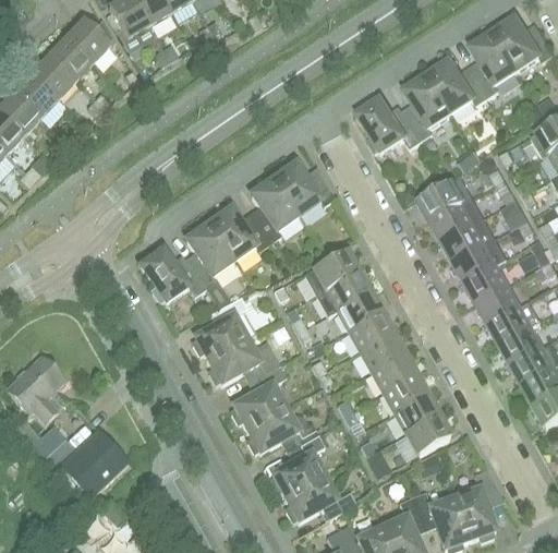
[(150,27),(134,0),(122,0),(109,8),(128,40),(150,27)]
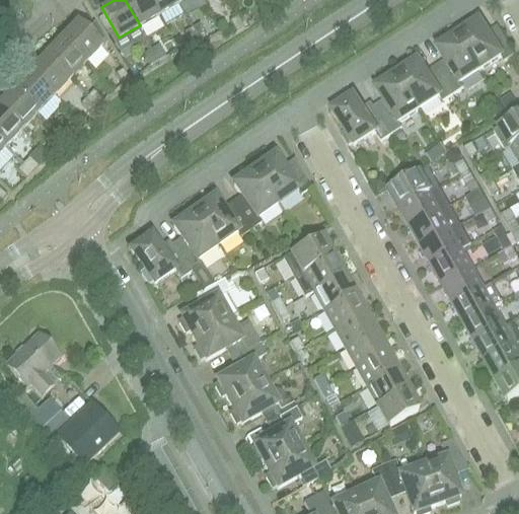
[(159,14),(151,0),(125,0),(140,25),(159,14)]
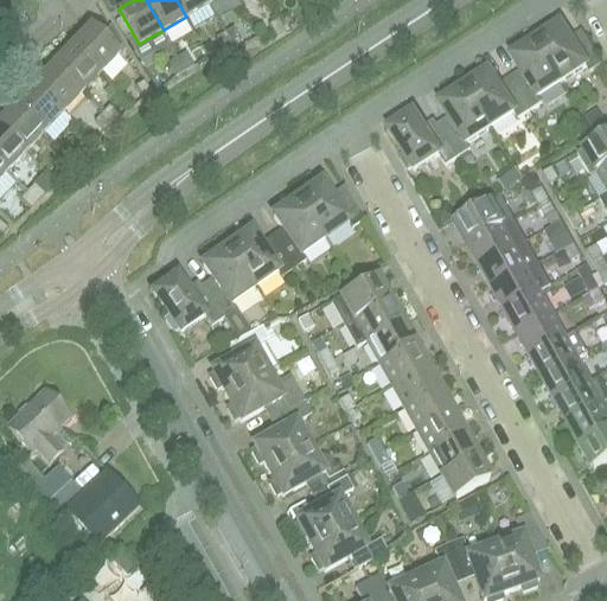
[(210,2),(209,0),(177,0),(186,17),(210,2)]
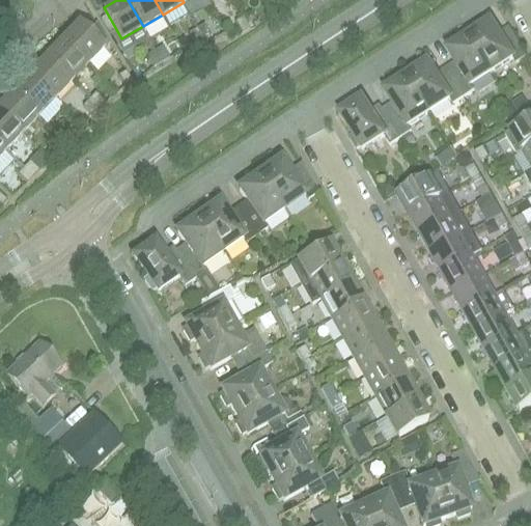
[(250,25),(244,14),(235,19),(243,30),(250,25)]
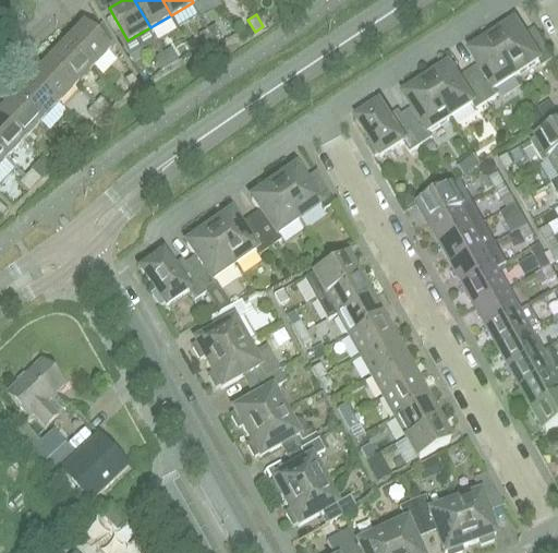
[(553,56),(537,28),(526,36),(516,20),(513,21),(510,16),(498,25),(500,29),(493,34),(517,72),(538,57),(543,63),(553,56)]
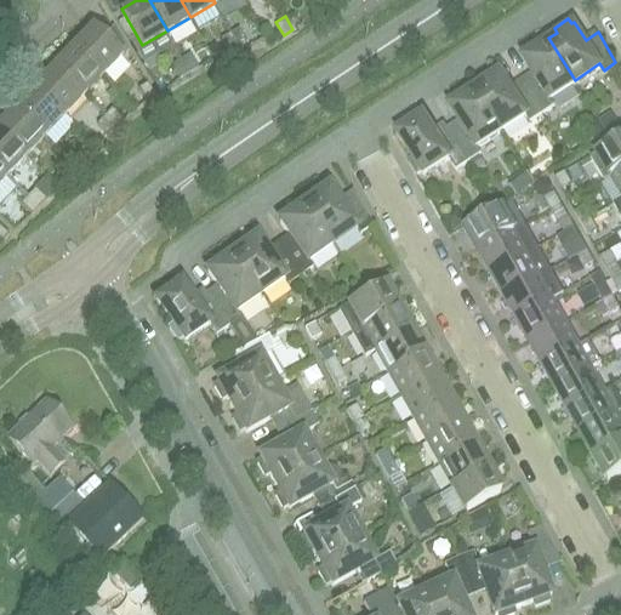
[(123,52),(93,23),(73,44),(103,73),(123,52)]
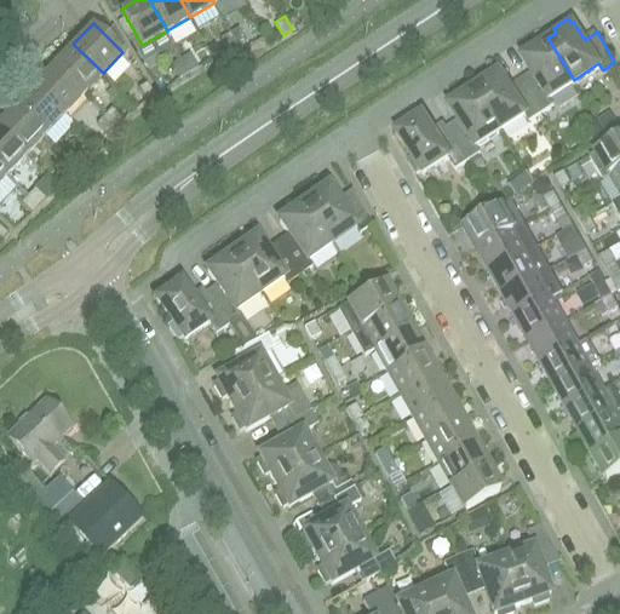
[(240,24),(230,30),(239,44),(247,38),(240,24)]
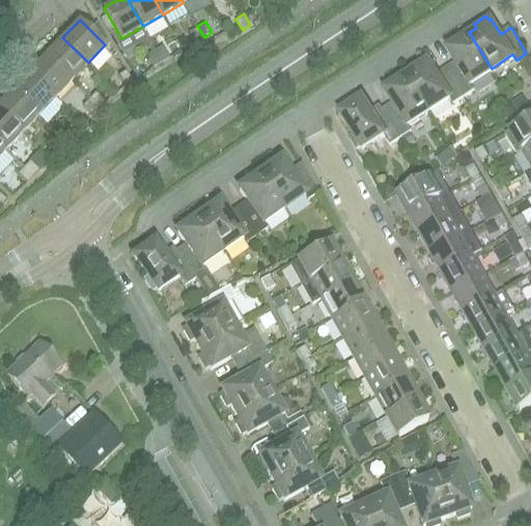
[(196,42),(204,37),(197,26),(190,30),(196,42)]
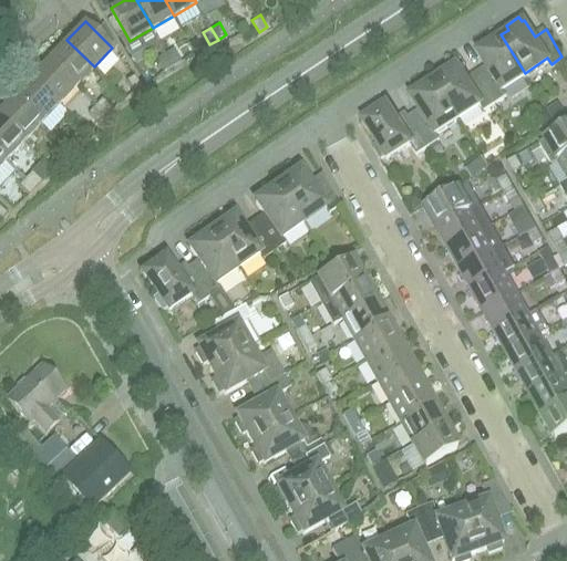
[(525,73),(501,34),(493,40),(491,35),(477,43),(481,48),(477,50),(488,66),(478,73),(495,100),(507,93),(503,86),(525,73)]
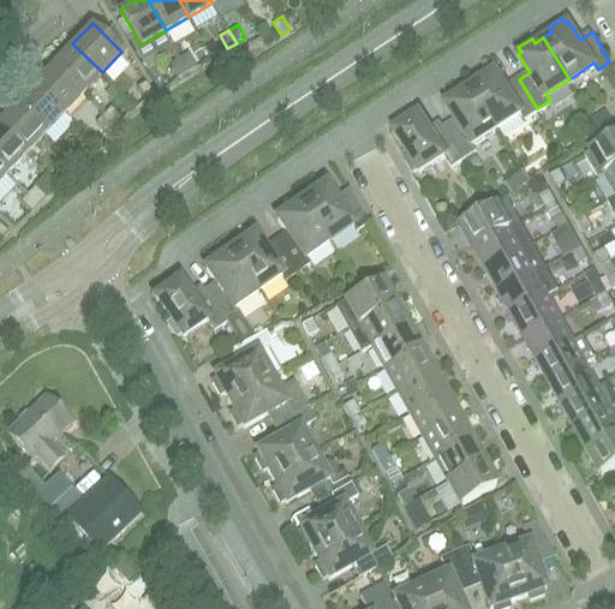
[(102,72),(72,43),(53,63),(83,91),(102,72)]
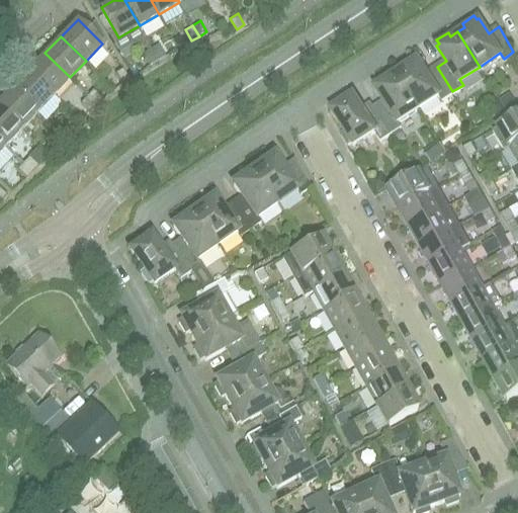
[(159,41),(152,47),(158,58),(166,54),(159,41)]
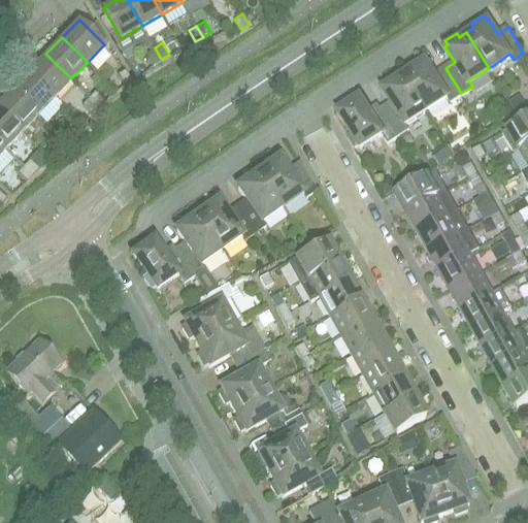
[(154,63),(161,59),(155,47),(146,52),(154,63)]
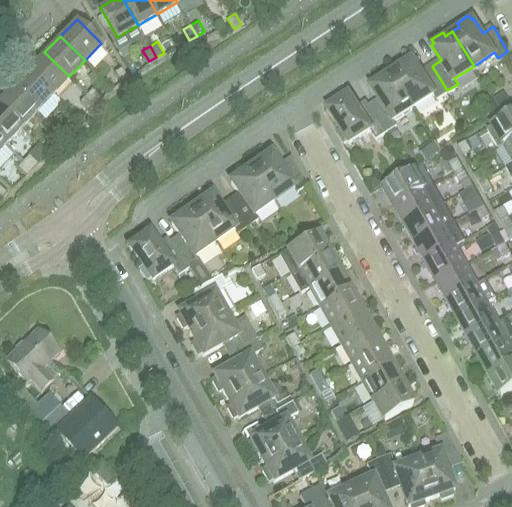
[(69,76),(44,52),(29,69),(53,93),(69,76)]
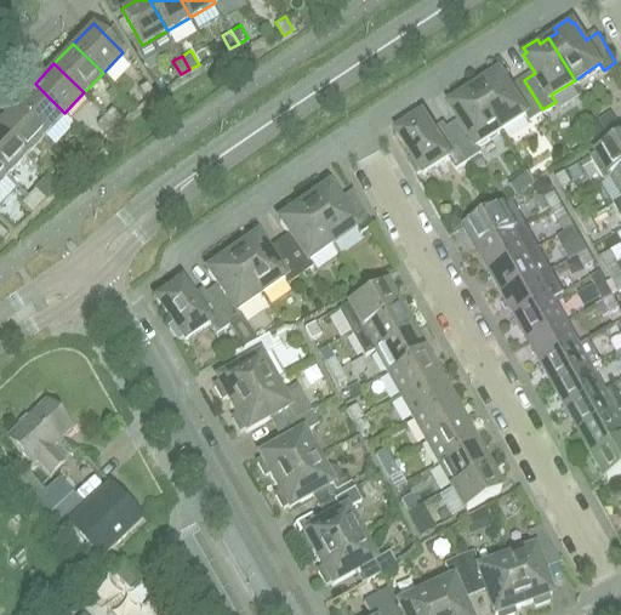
[(542,109),(524,80),(512,87),(500,69),(497,72),(494,66),(480,75),(483,80),(474,86),(502,127),(527,112),(530,118),(542,109)]
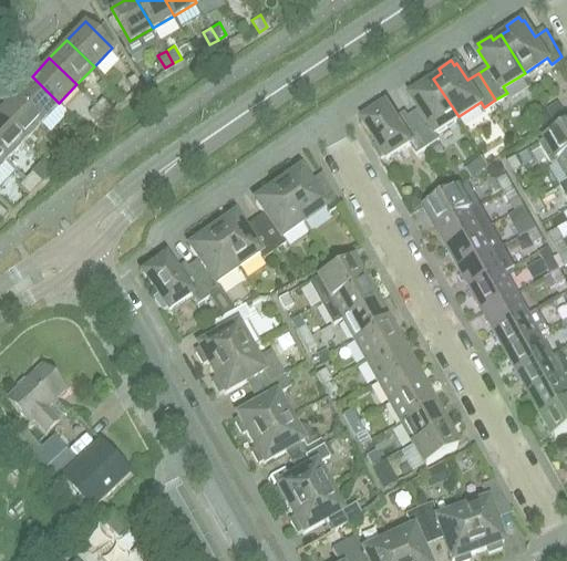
[(143,84),(135,72),(126,76),(134,89),(143,84)]
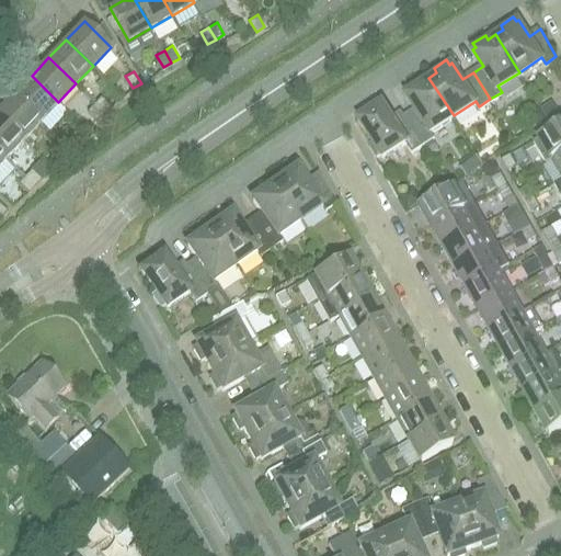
[(58,102),(32,76),(14,93),(42,120),(58,102)]
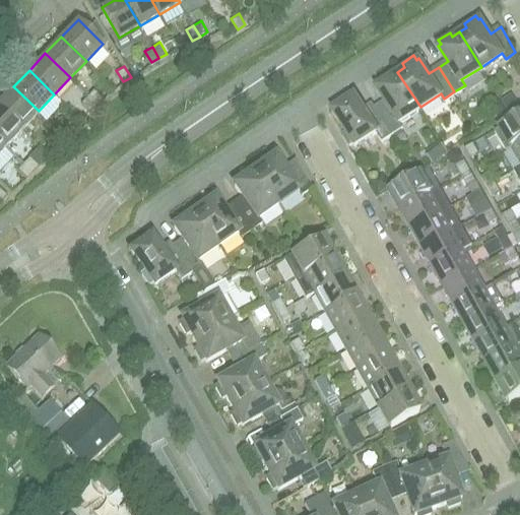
[(420,107),(397,72),(390,76),(388,72),(376,80),(379,84),(377,85),(387,101),(377,107),(392,132),(393,131),(401,126),(403,125),(400,120),(420,107)]
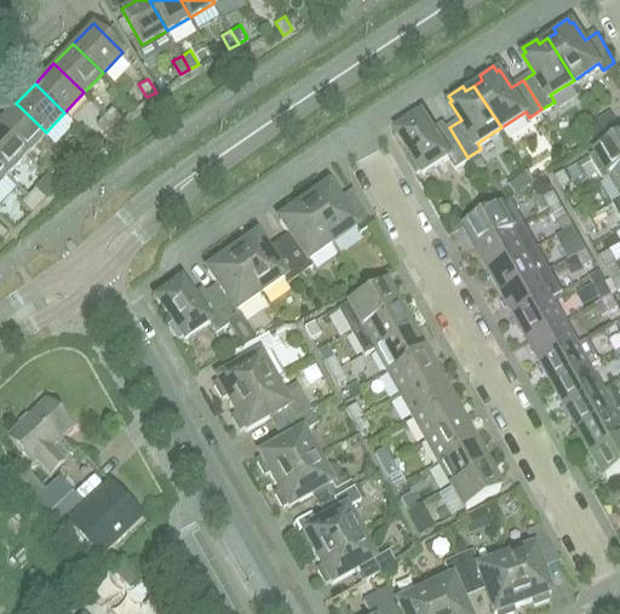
[(46,132),(16,103),(0,119),(0,126),(27,151),(46,132)]
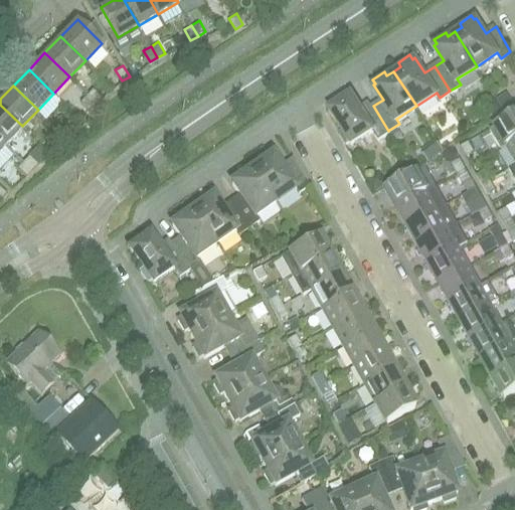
[(93,87),(87,94),(97,103),(103,96),(93,87)]
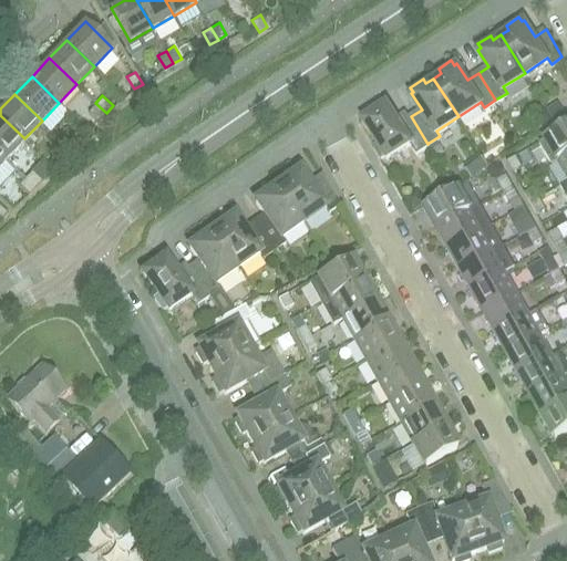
[(428,144),(411,116),(408,112),(398,118),(387,102),(363,117),(378,139),(373,143),(381,156),(385,153),(388,155),(410,141),(416,151),(428,144)]
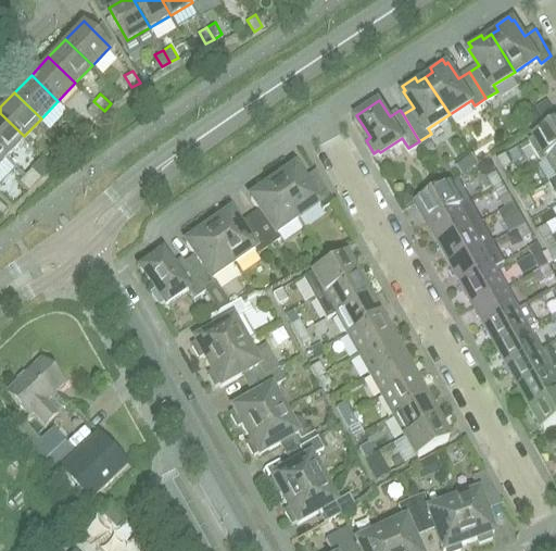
[(98,117),(104,111),(93,101),(87,108),(98,117)]
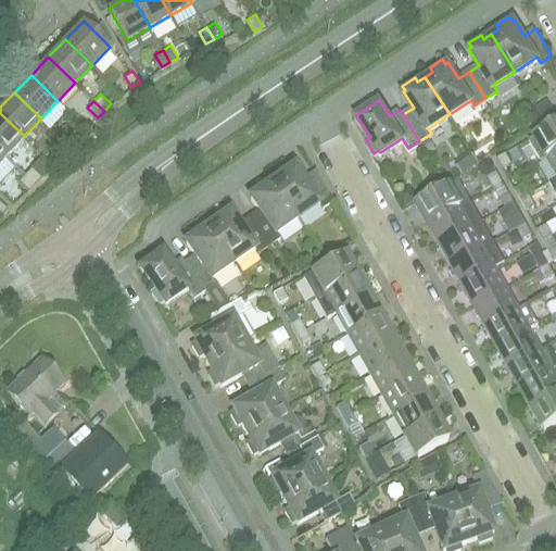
[(24,136),(0,113),(0,148),(7,154),(24,136)]
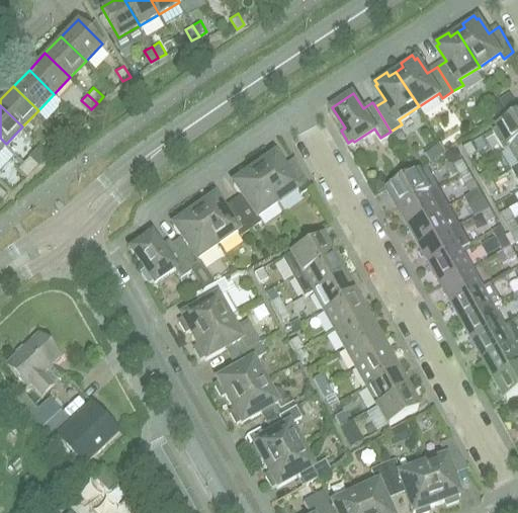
[(509,144),(517,138),(517,111),(493,126),(504,147),(510,144),(509,144)]
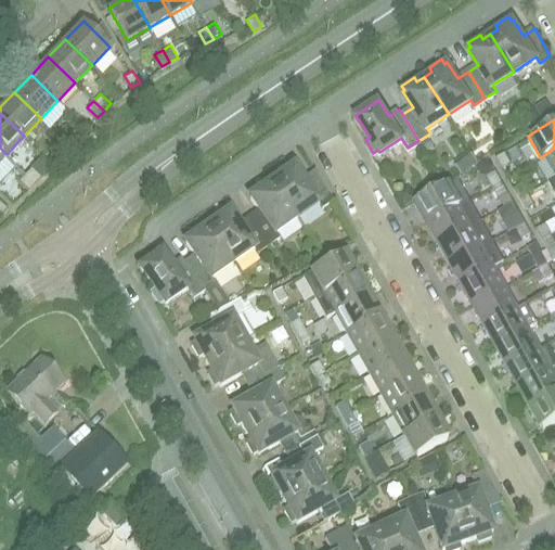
[(69,133),(63,140),(74,150),(80,142),(69,133)]
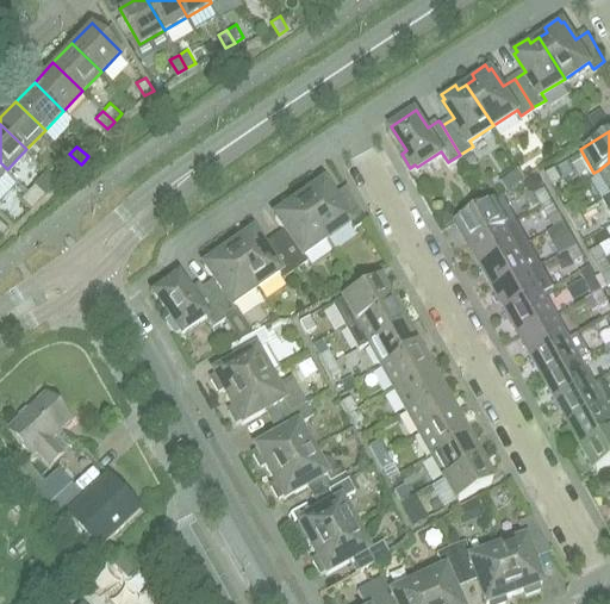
[(471,148),(461,154),(467,162),(477,156),(471,148)]
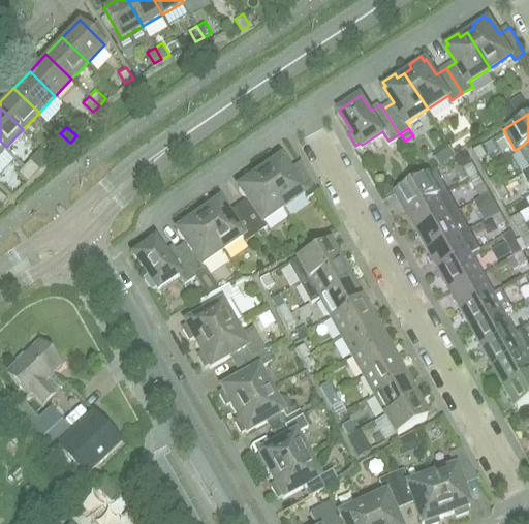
[(64,149),(70,143),(60,133),(54,140),(64,149)]
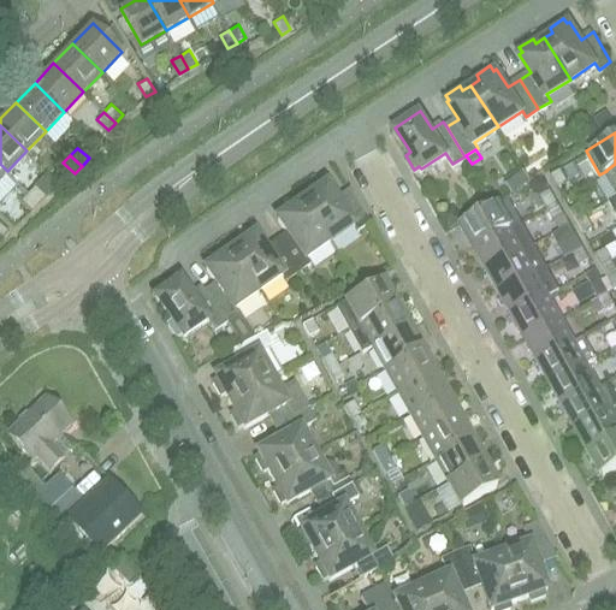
[(615,164),(605,171),(606,171),(615,188),(615,164)]
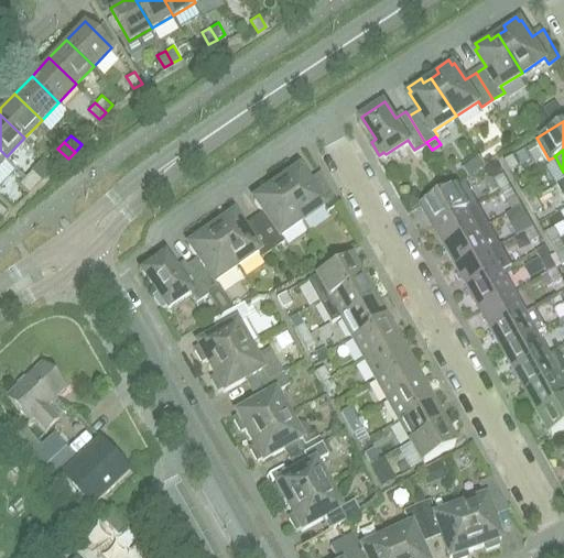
[(519,163),(512,152),(505,156),(510,167),(519,163)]
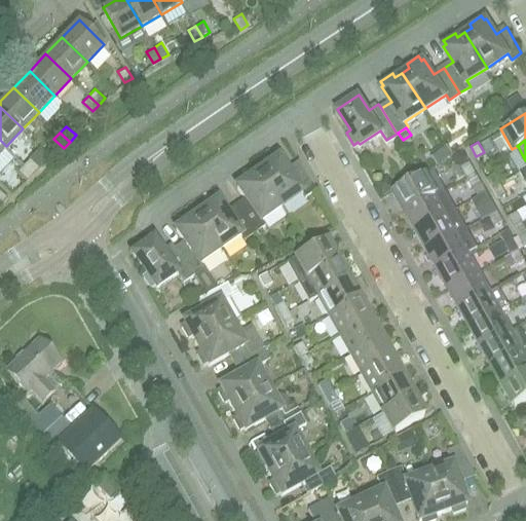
[(315,188),(301,161),(289,170),(278,155),(276,156),(273,152),(262,160),(265,164),(258,170),(282,203),(302,189),(305,194),(315,188)]
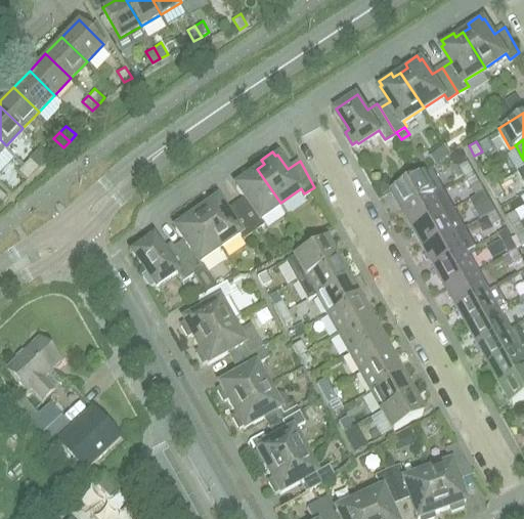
[(30,156),(24,162),(34,171),(40,165),(30,156)]
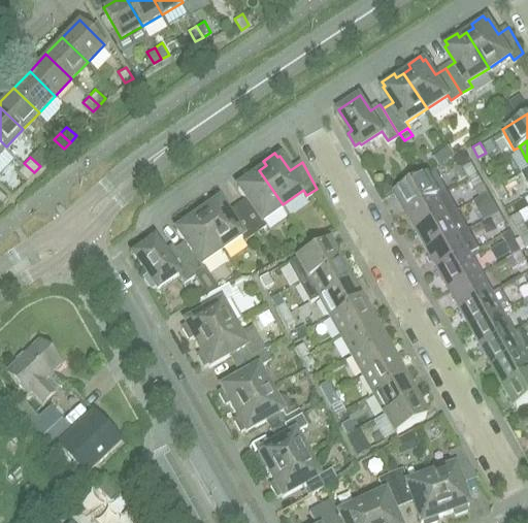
[(464,164),(469,175),(477,170),(472,160),(464,164)]
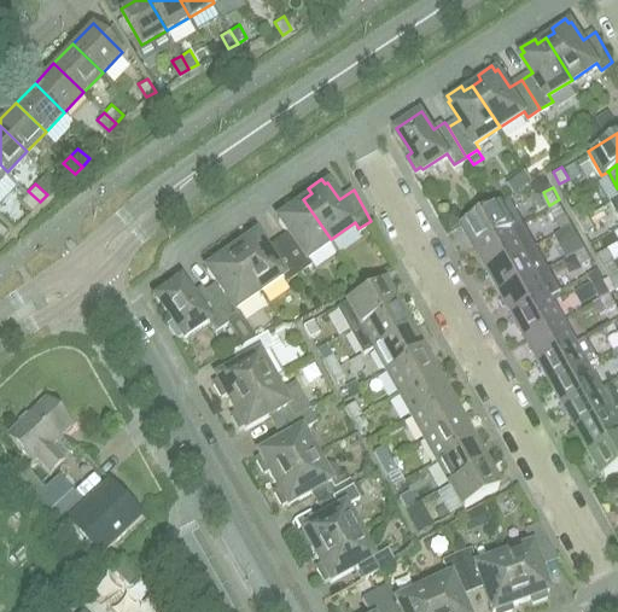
[(33,210),(40,202),(28,191),(21,199),(33,210)]
